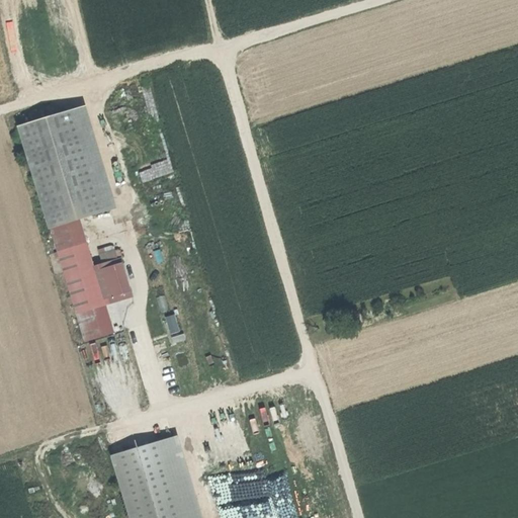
[(18,125),(49,228),(106,210),(76,108),(18,125)]
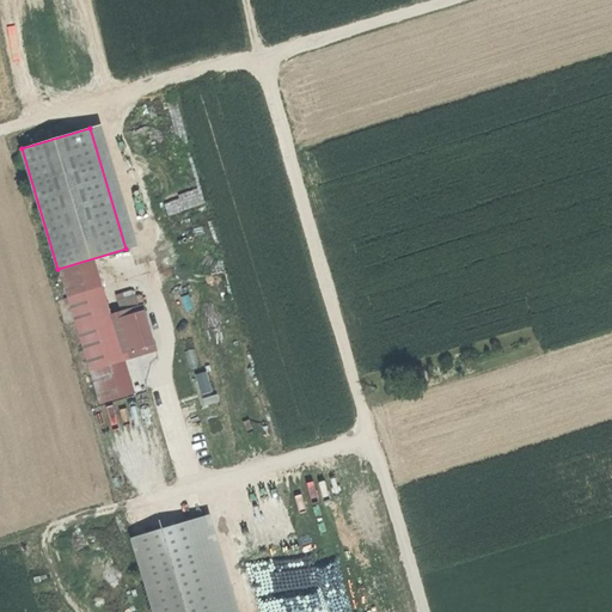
[(207,202),(203,191),(181,199),(184,209),(207,202)]
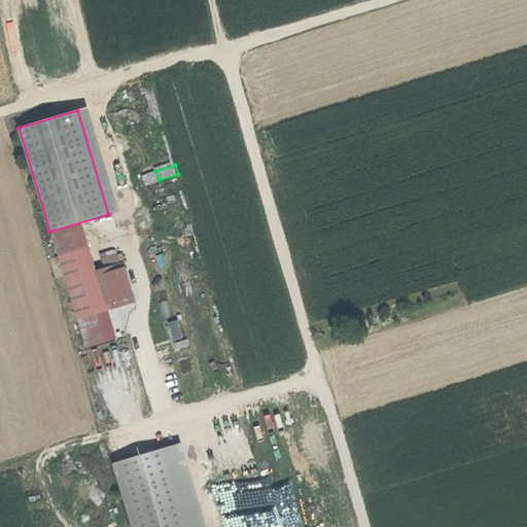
[(61,258),(68,281),(91,274),(83,252),(61,258)]
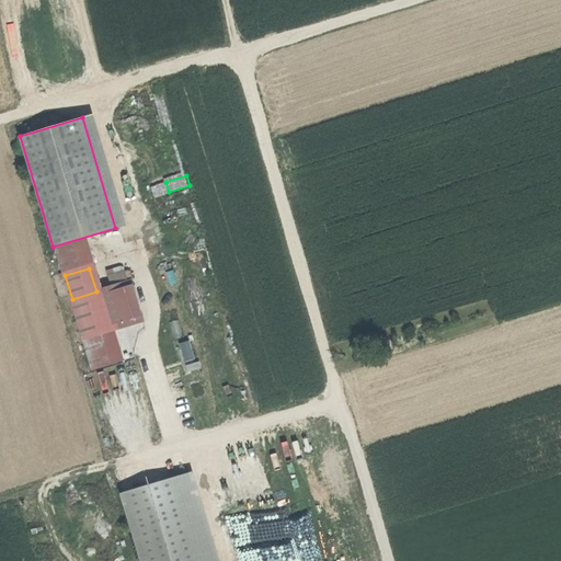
[(109,277),(112,287),(118,285),(126,283),(123,273),(109,277)]
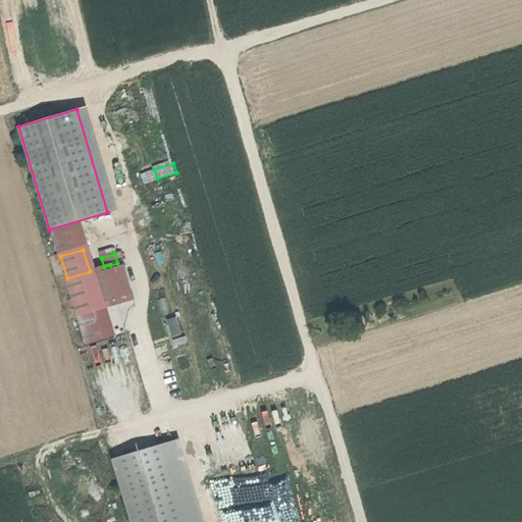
[(117,263),(110,265),(121,302),(134,298),(121,261),(117,263)]
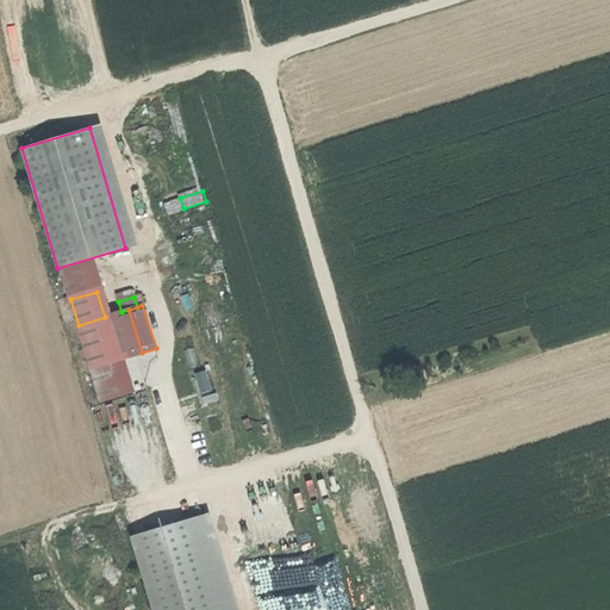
[(79,325),(93,368),(142,353),(129,310),(122,312),(105,317),(79,325)]
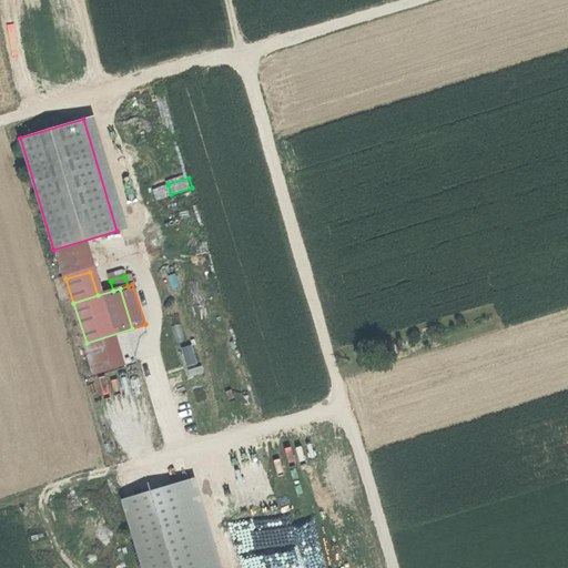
[(189,366),(200,363),(194,344),(183,347),(189,366)]
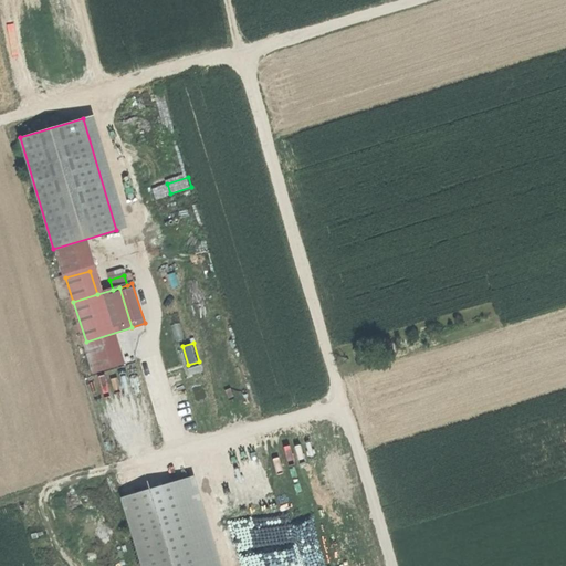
[(123,499),(143,565),(221,565),(195,477),(123,499)]
